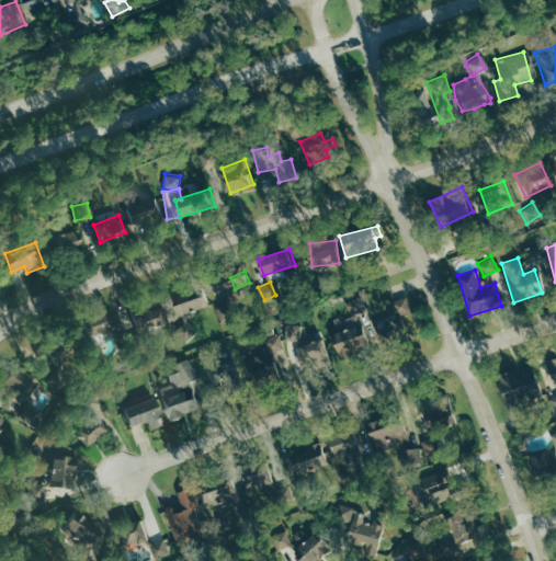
[(213,304),(218,321),(234,317),(227,297),(213,301),(207,283),(170,295),(177,316),(213,304)]
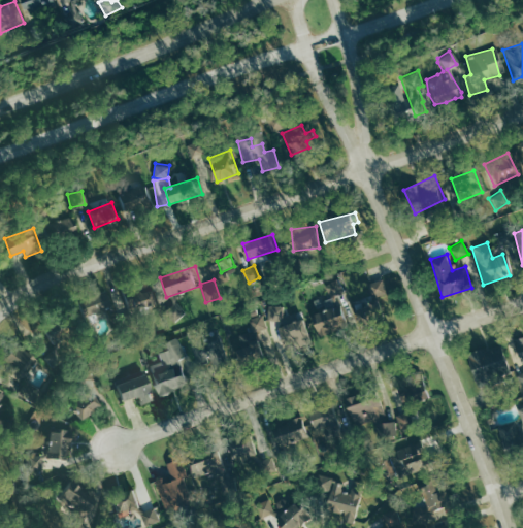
[(388,293),(383,278),(358,288),(364,307),(356,310),(360,323),(383,315),(377,297),(388,293)]
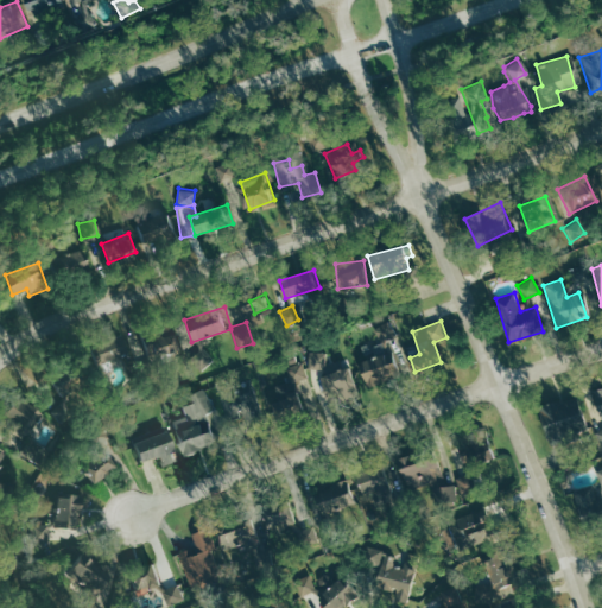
[(156,355),(169,353),(168,344),(177,342),(175,329),(151,333),(156,355)]
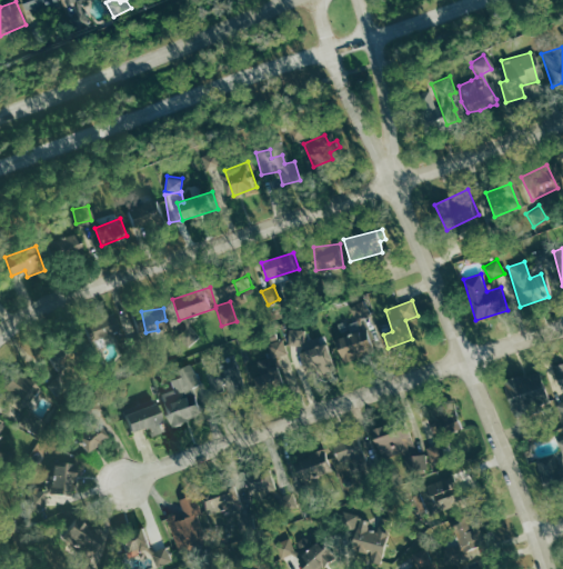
[(93,339),(122,332),(119,317),(90,323),(93,339)]
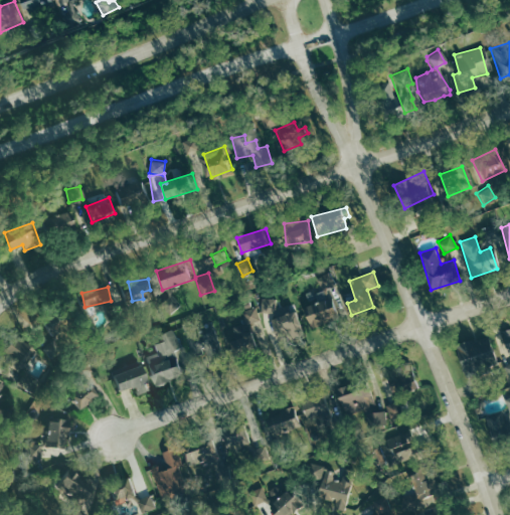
[(312,304),(304,308),(314,328),(343,314),(334,296),(327,299),(324,292),(310,299),(312,304)]
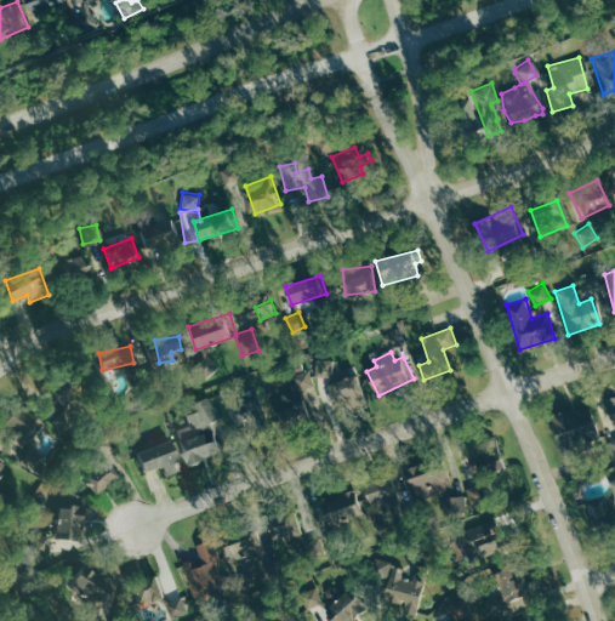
[(335,411),(368,405),(363,376),(330,382),(335,411)]
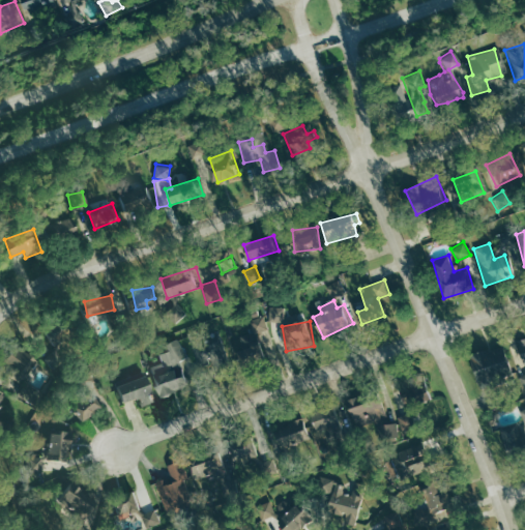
[(224,351),(208,356),(201,330),(186,334),(196,365),(211,360),(214,370),(228,365),(224,351)]
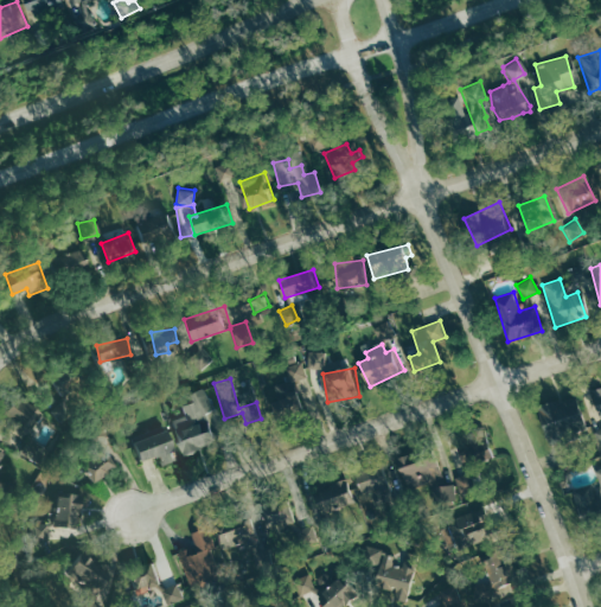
[(184,454),(224,438),(203,388),(191,393),(194,401),(181,406),(185,415),(171,421),(184,454)]
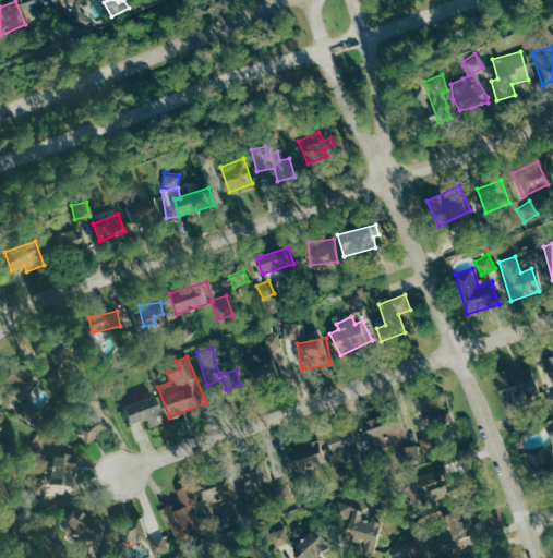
[(269,360),(248,370),(253,381),(275,373),(269,360)]
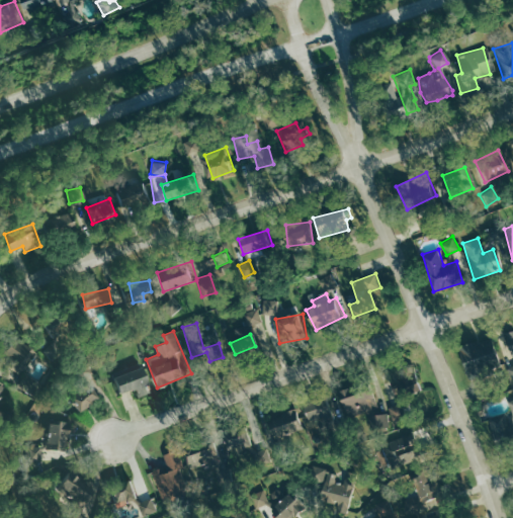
[(40,353),(18,337),(6,354),(20,363),(9,378),(18,384),(40,353)]
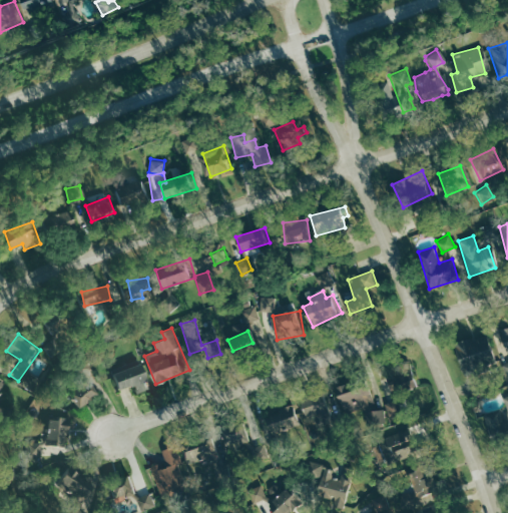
[(496,358),(488,335),(454,346),(464,378),(480,373),(477,364),(496,358)]
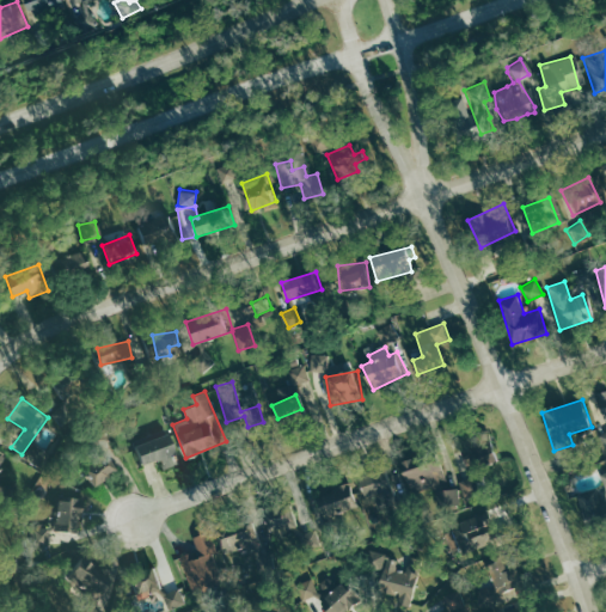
[(181,463),(170,433),(133,446),(140,465),(160,458),(164,469),(181,463)]
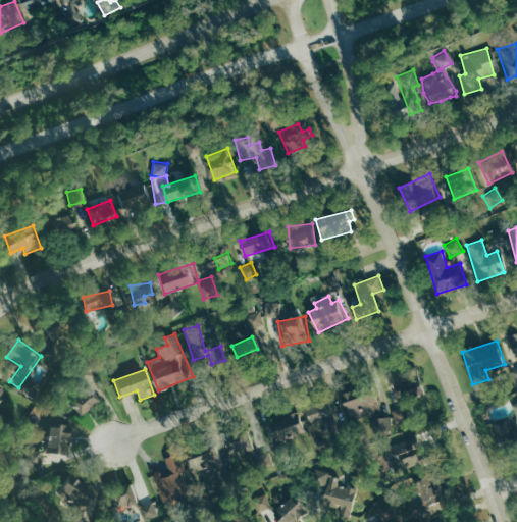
[(405,385),(407,397),(424,394),(422,382),(405,385)]
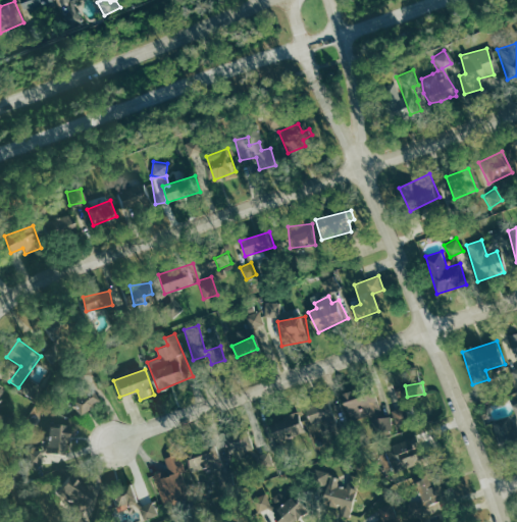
[(83,415),(100,400),(88,386),(70,402),(83,415)]
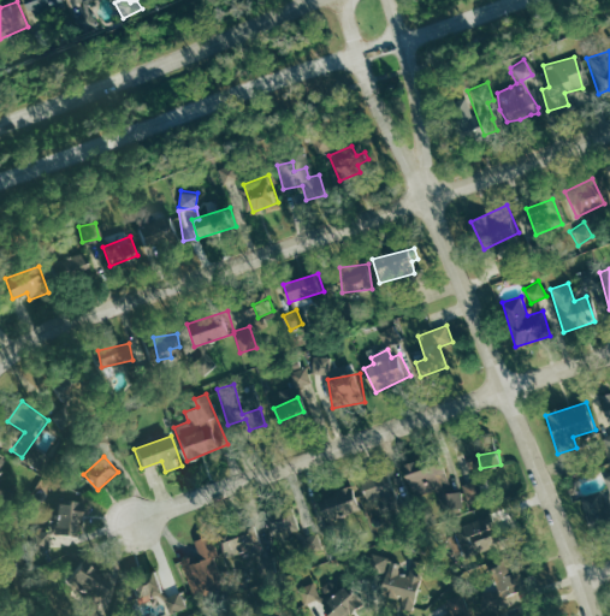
[(450,490),(448,457),(412,461),(415,492),(450,490)]
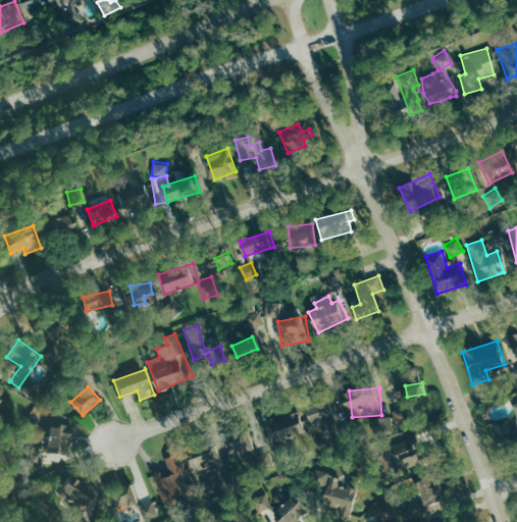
[(312,407),(318,431),(342,425),(335,401),(312,407)]
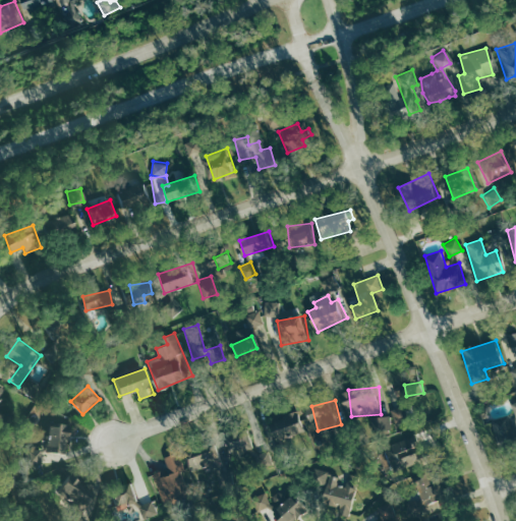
[(393,424),(409,421),(405,405),(390,408),(393,424)]
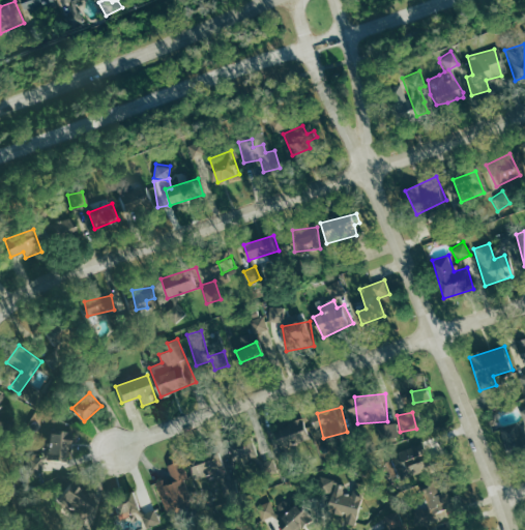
[(524,422),(502,430),(511,454),(524,449),(524,422)]
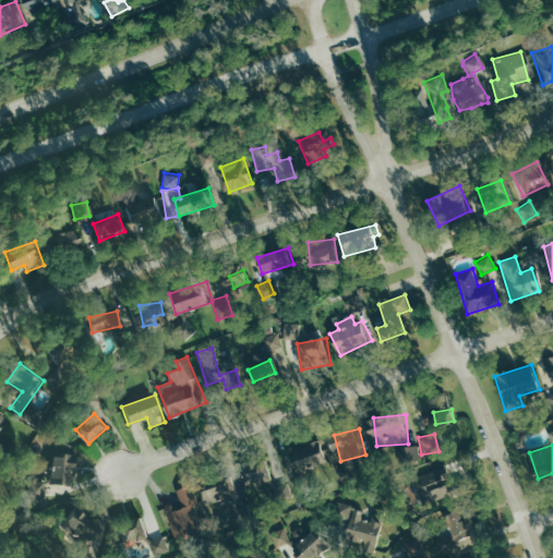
[(401,447),(401,460),(416,461),(416,448),(401,447)]
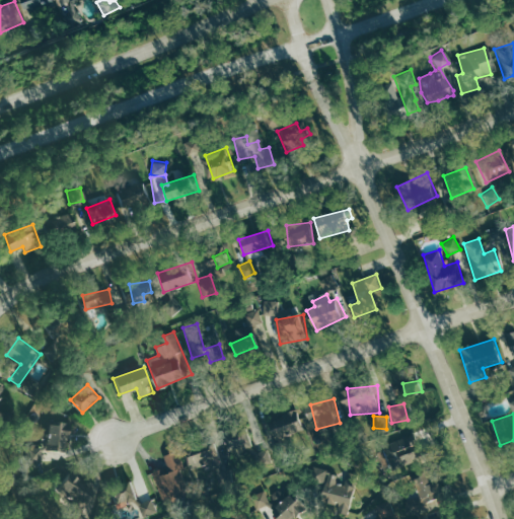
[(68,453),(69,422),(50,421),(50,433),(44,433),(43,451),(68,453)]
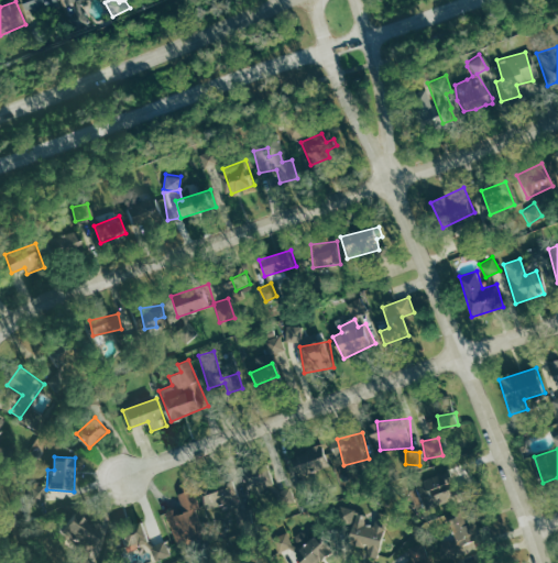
[(428,477),(436,507),(471,497),(466,478),(451,483),(446,462),(431,466),(434,475),(428,477)]
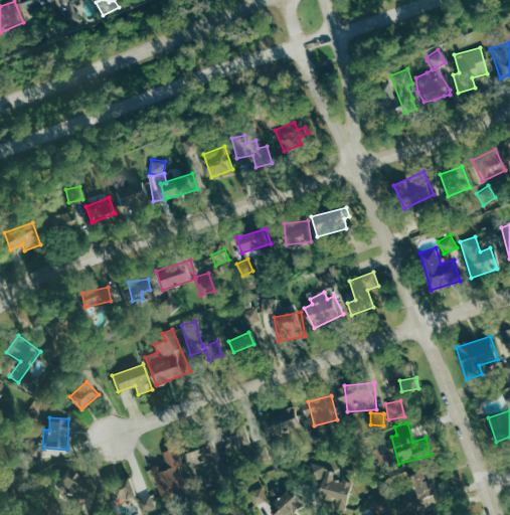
[(198,467),(219,450),(214,443),(210,447),(207,443),(202,447),(197,440),(185,449),(198,467)]
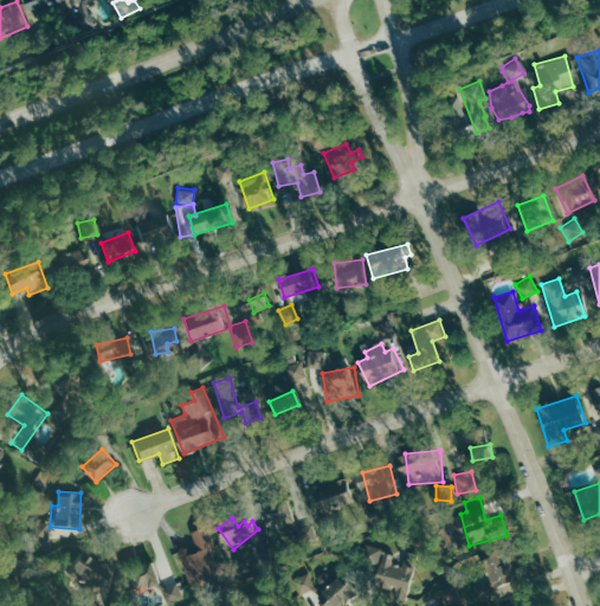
[(178,550),(191,586),(226,573),(208,526),(191,532),(195,545),(178,550)]
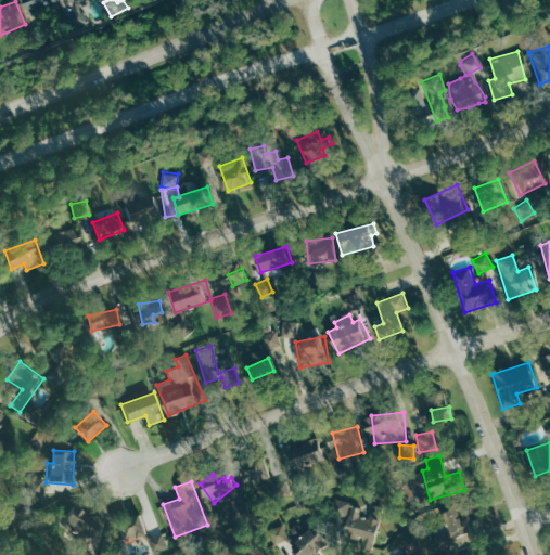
[(62,518),(91,546),(106,531),(77,502),(62,518)]
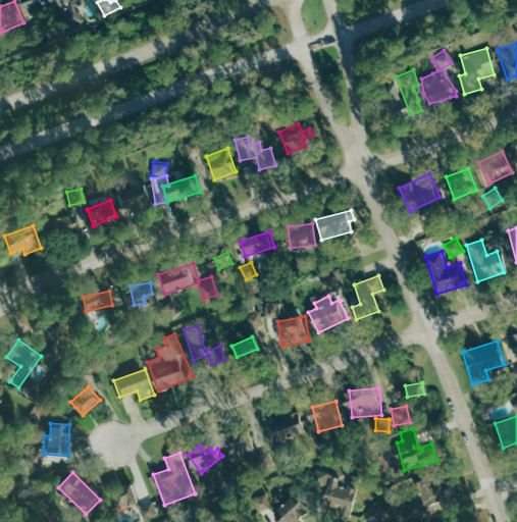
[(355,473),(347,474),(347,485),(338,485),(337,472),(321,473),(321,481),(323,481),(323,505),(340,504),(341,513),(357,512),(355,473)]
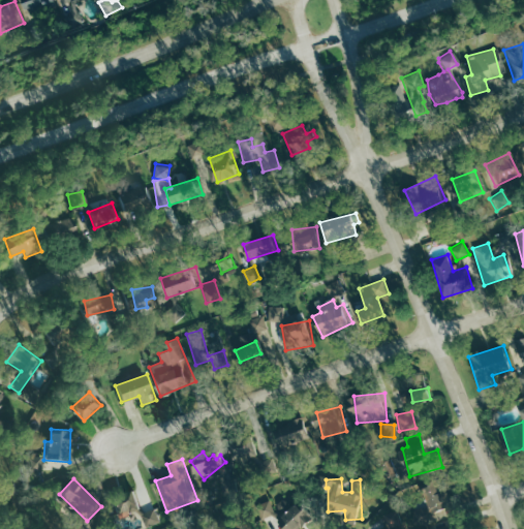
[(454,515),(449,478),(425,483),(430,518),(454,515)]
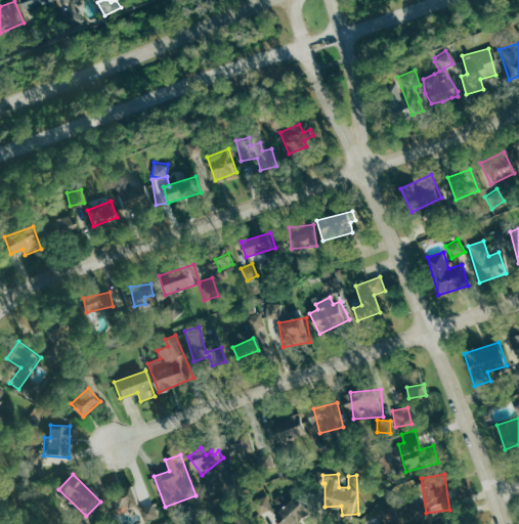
[(143,506),(138,491),(114,500),(118,514),(134,508),(139,523),(159,516),(154,501),(143,506)]
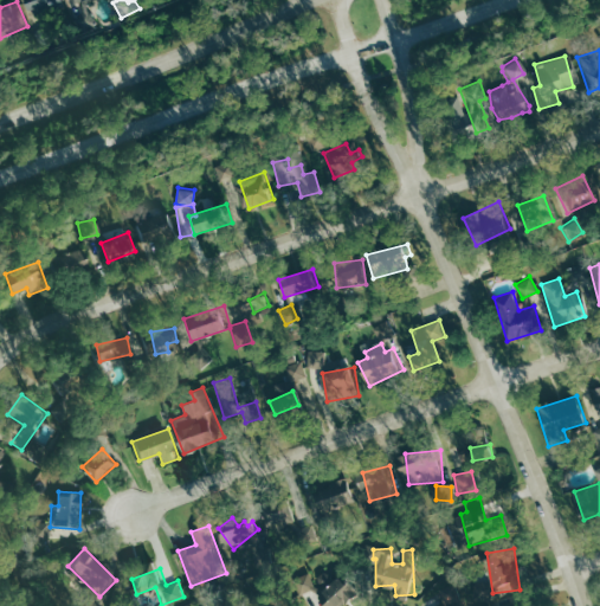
[(328,605),(341,605),(360,593),(344,572),(334,579),(329,572),(313,585),(328,605)]
